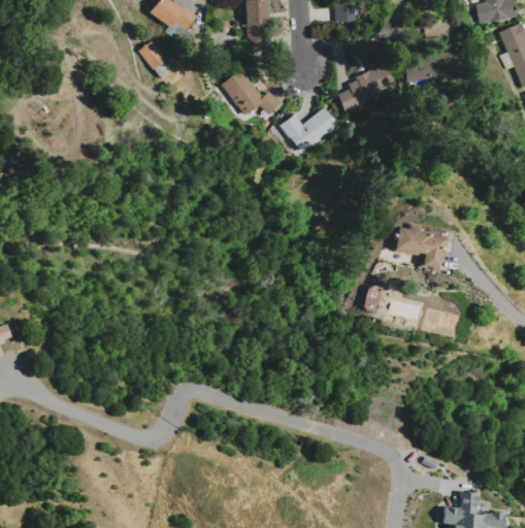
[(189,29),(197,17),(173,0),(160,0),(151,12),(172,28),(176,21),(189,29)]
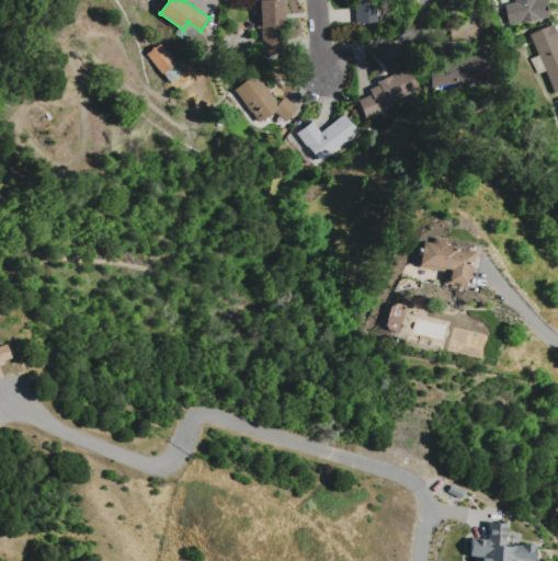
[(259,0),(262,55),(286,54),(283,0),(259,0)]
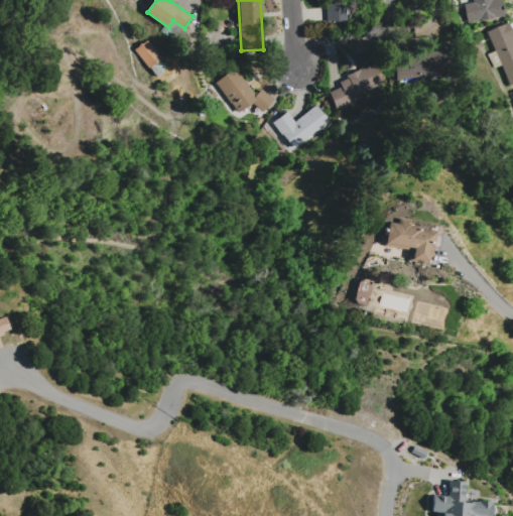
[(328,0),(329,21),(348,20),(347,0),(328,0)]
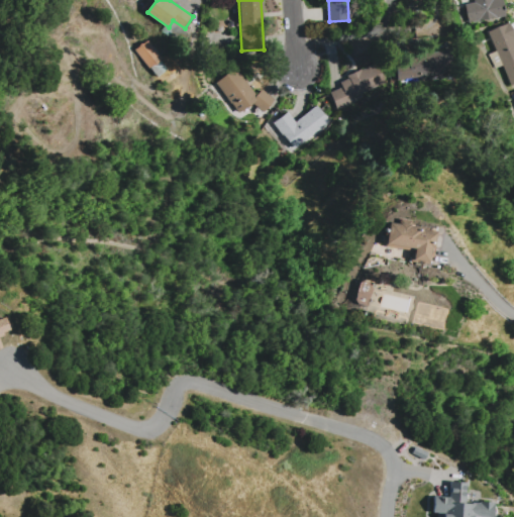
[(470,23),(507,15),(503,0),(475,0),(476,2),(466,4),(470,23)]
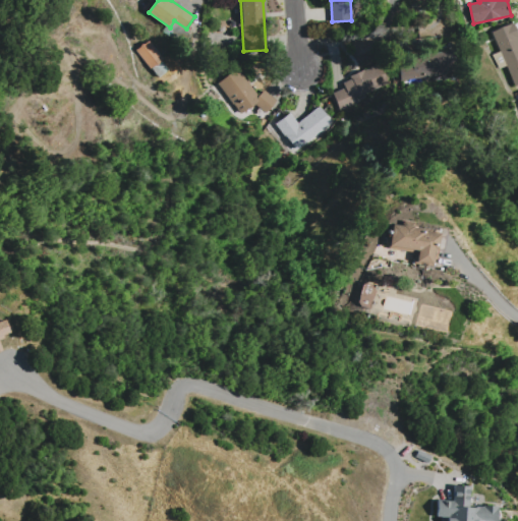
[(515,87),(517,85),(517,30),(515,22),(494,31),(515,87)]
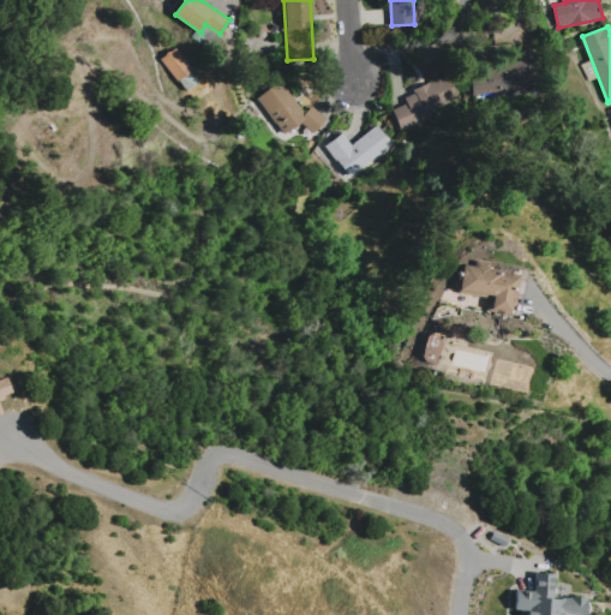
[(195,70),(178,48),(166,57),(183,79),(195,70)]
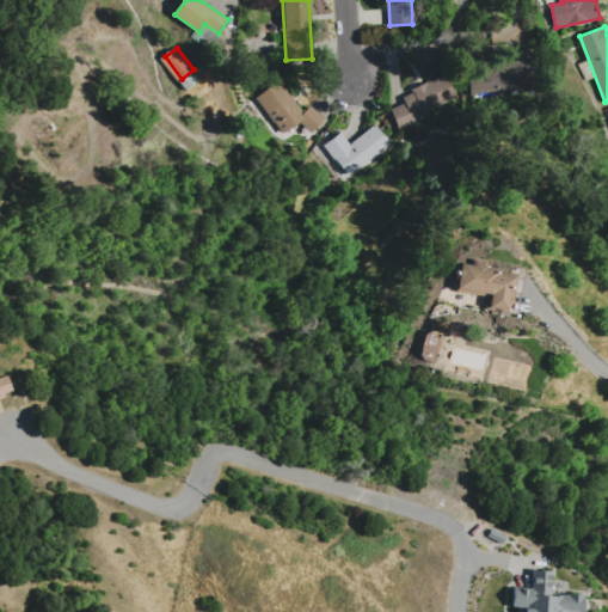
[(182,80),(164,57),(158,62),(184,95),(200,83),(191,73),(182,80)]
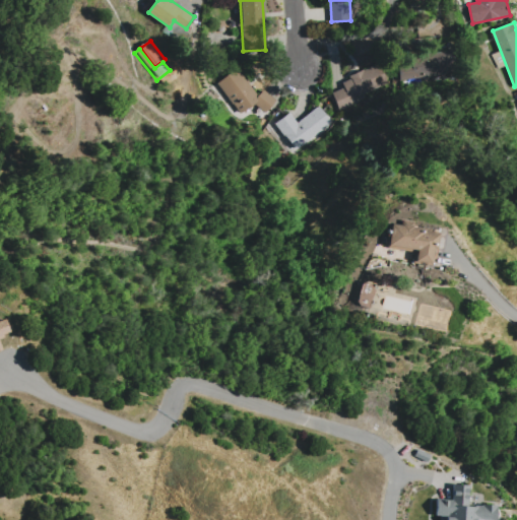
[(401,82),(456,75),(453,51),(398,58),(401,82)]
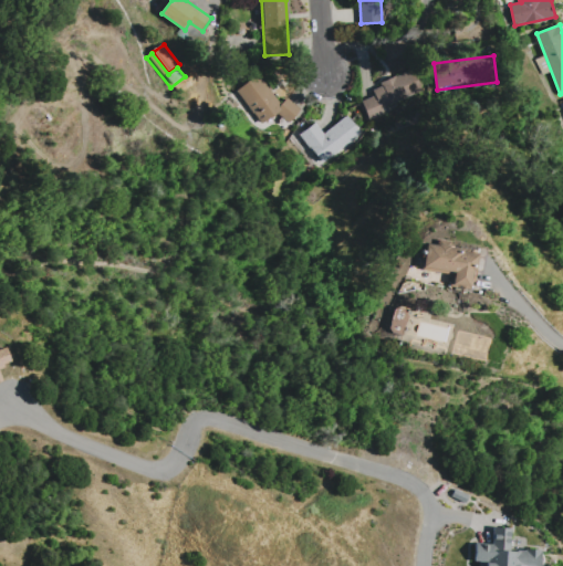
[(424,91),(415,69),(372,86),(375,95),(362,101),(369,119),(385,113),(383,107),(424,91)]
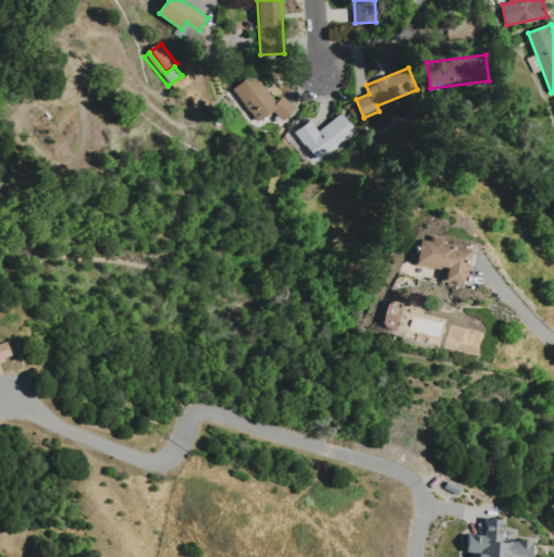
[(275,101),(255,73),(234,88),(259,123),(275,110),(283,120),(296,110),(285,95),(275,101)]
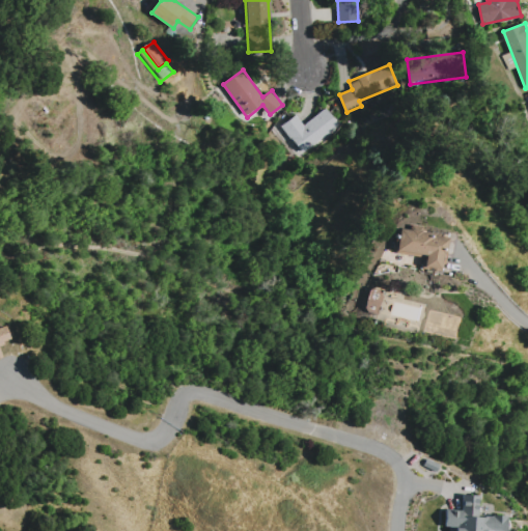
[(340,126),(326,108),(304,124),(297,115),(283,126),(304,152),(340,126)]
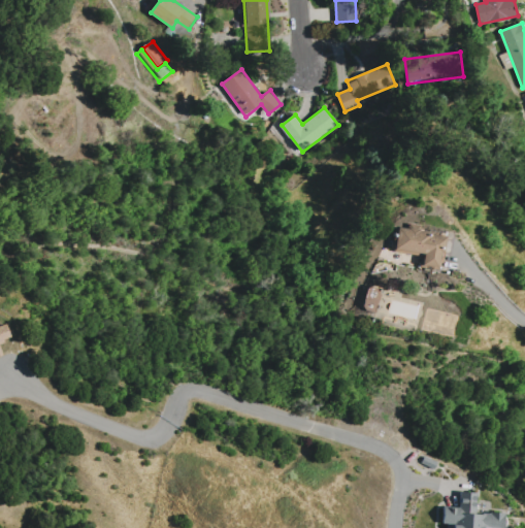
[(423,255),(421,266),(441,268),(446,237),(431,236),(431,231),(421,230),(422,225),(409,223),(408,228),(397,227),(394,251),(423,255)]
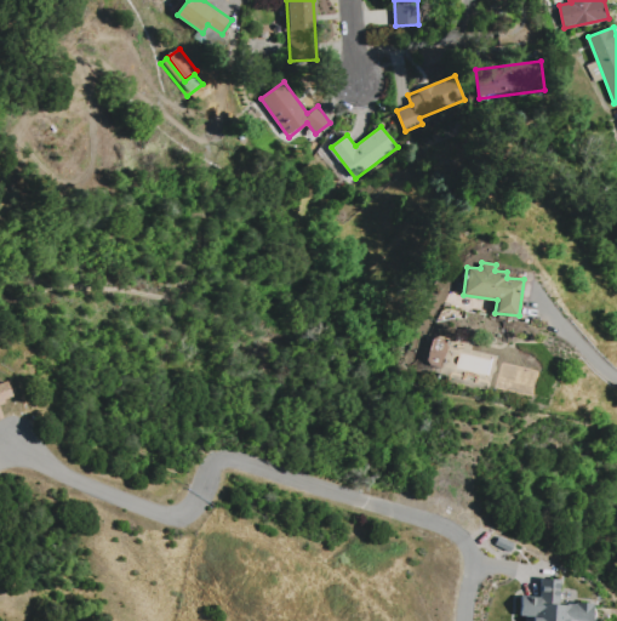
[(0,402),(13,398),(6,379),(0,381),(0,402)]
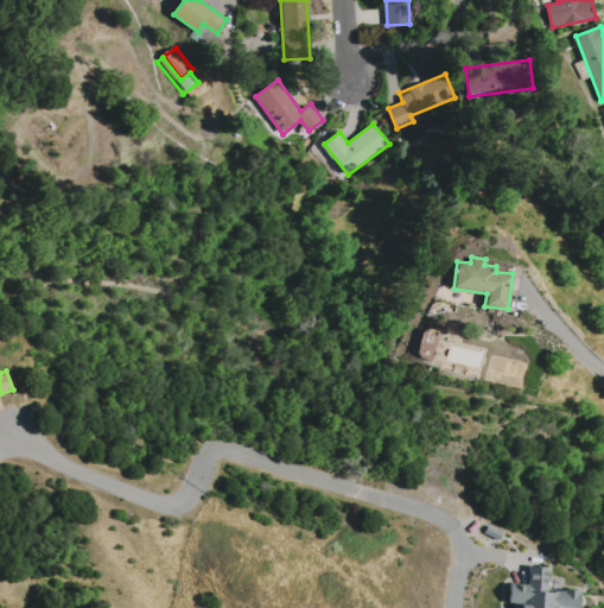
[(514,607),(564,607),(565,607),(579,607),(580,591),(548,590),(548,568),(531,567),(529,584),(510,584),(509,603),(514,603),(514,607)]
